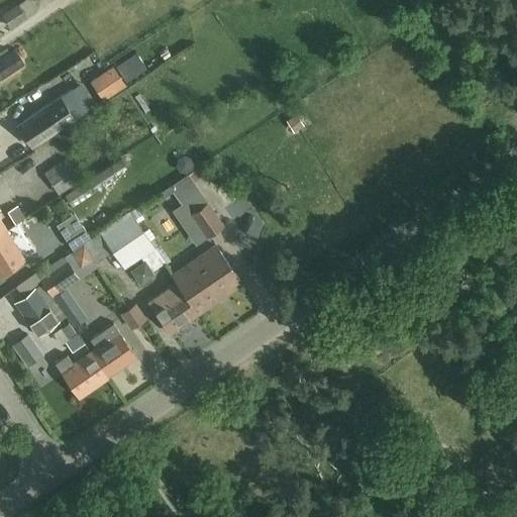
[(28,0),(24,0),(1,15),(10,28),(36,11),(28,0)]
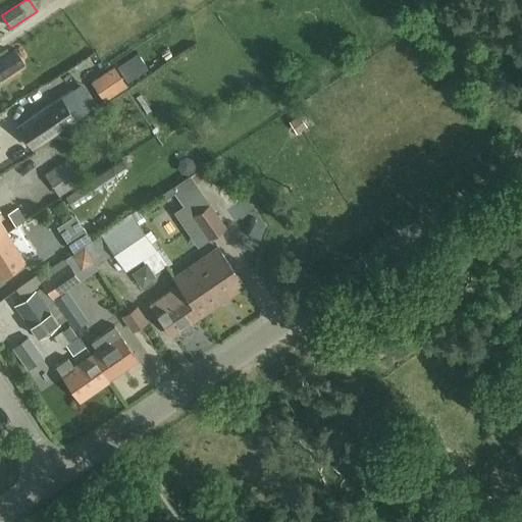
[(25,64),(15,50),(0,59),(0,79),(1,81),(25,64)]
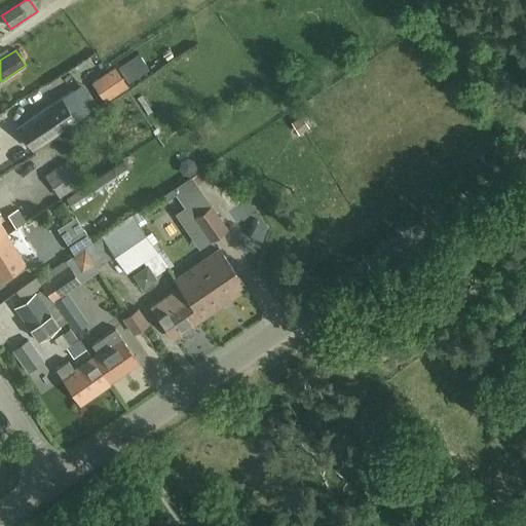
[(127,59),(139,76),(148,69),(137,52),(127,59)]
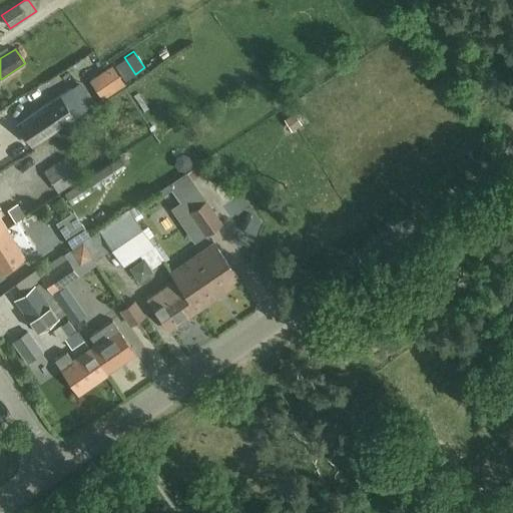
[(89,80),(101,98),(124,84),(112,65),(89,80)]
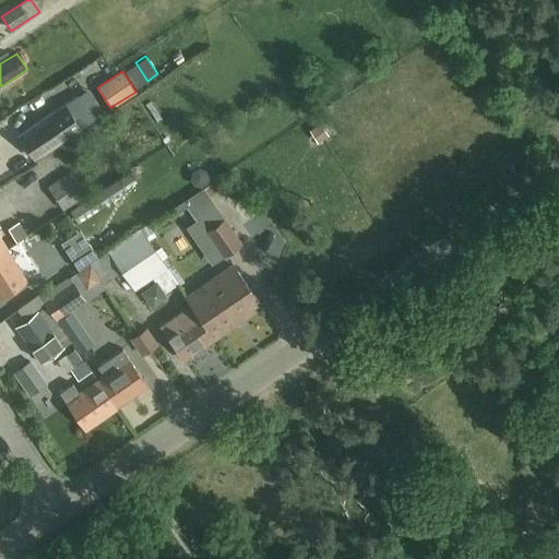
[(79,95),(18,135),(33,159),(94,119),(79,95)]
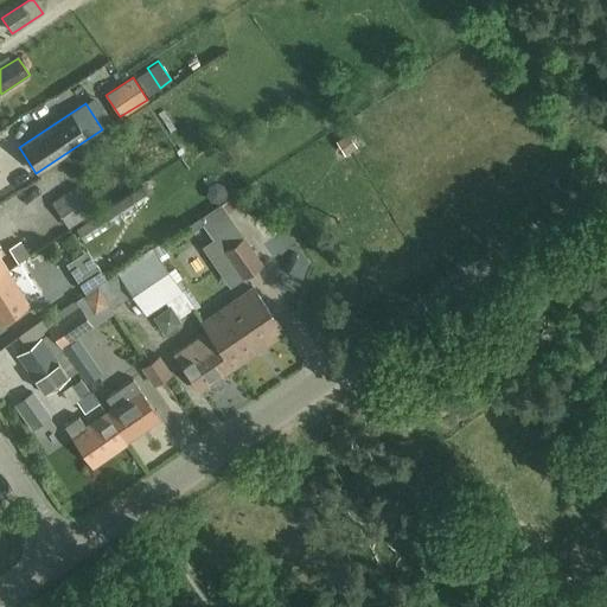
[(221,185),(215,183),(208,186),(205,192),(209,199),(216,202),(222,198),(224,191),(221,185)]
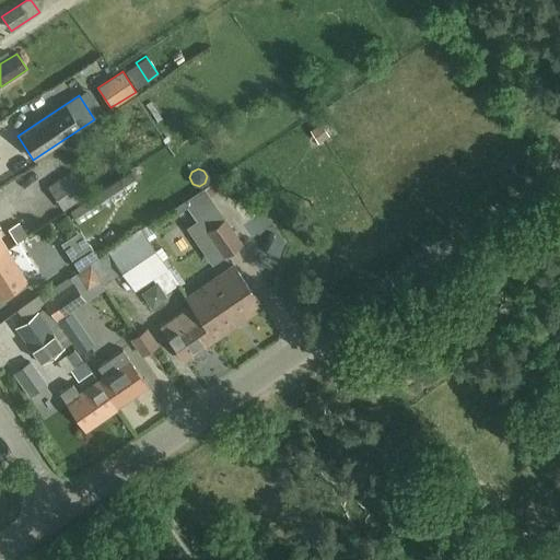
[(48,186),(63,210),(86,196),(72,172),(48,186)]
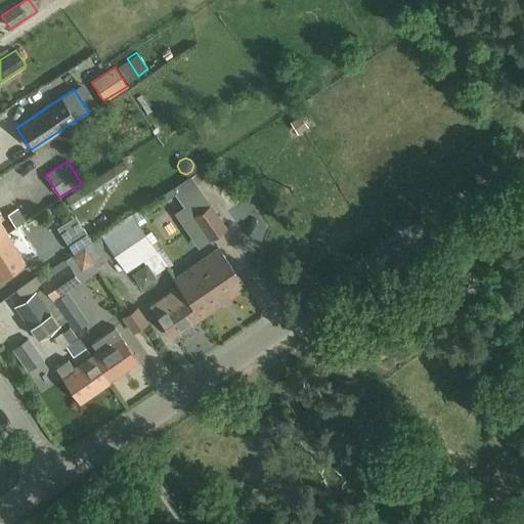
[(129,167),(125,161),(66,199),(72,207),(119,176),(118,175),(129,167)]
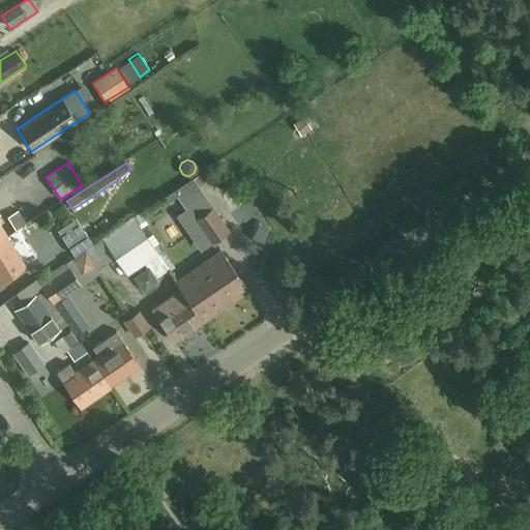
[(200,173),(192,178),(197,185),(205,180),(200,173)]
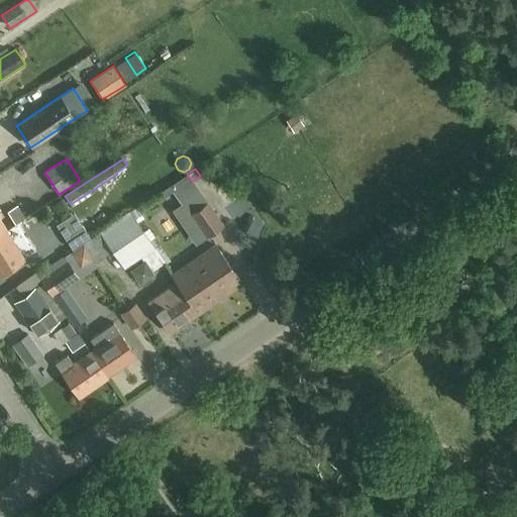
[(207,237),(224,224),(200,192),(184,204),(191,214),(181,222),(190,234),(199,227),(207,237)]
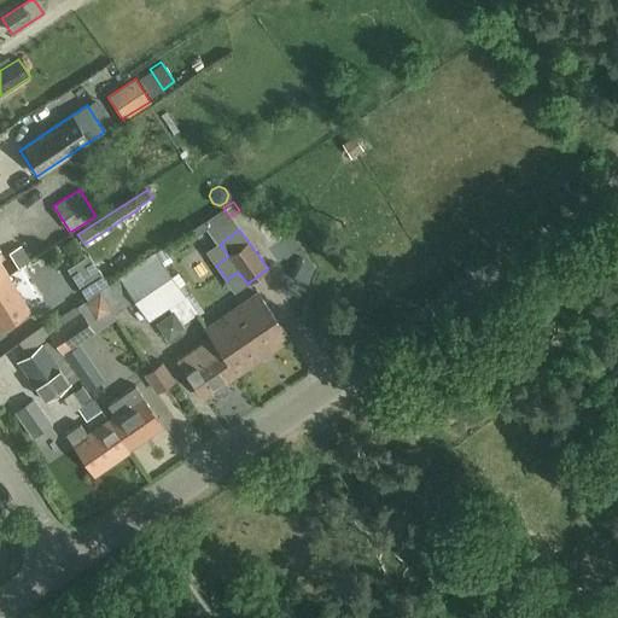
[(18,268),(30,261),(22,246),(10,254),(18,268)]
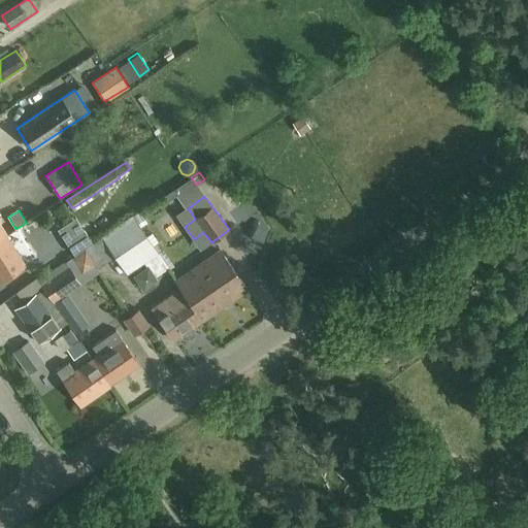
[(87,250),(86,250),(96,265),(97,266),(116,255),(127,273),(144,262),(154,277),(167,269),(133,216),(103,235),(104,236),(86,249),(87,250)]
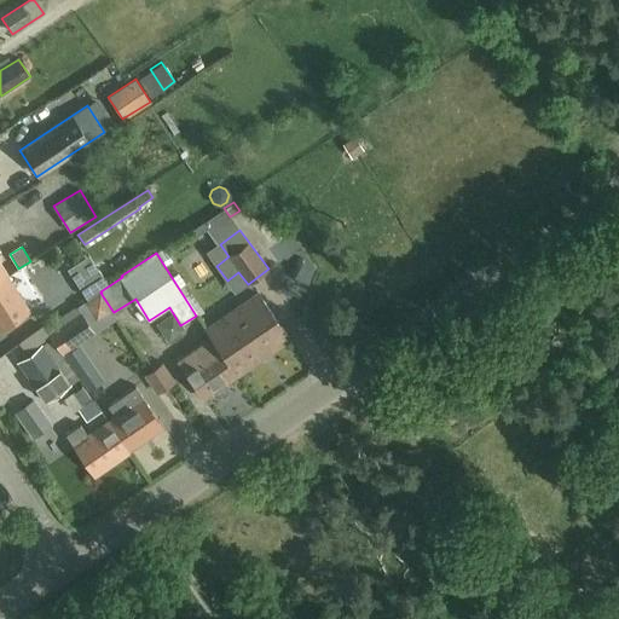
[(69,265),(87,296),(105,287),(88,255),(69,265)]
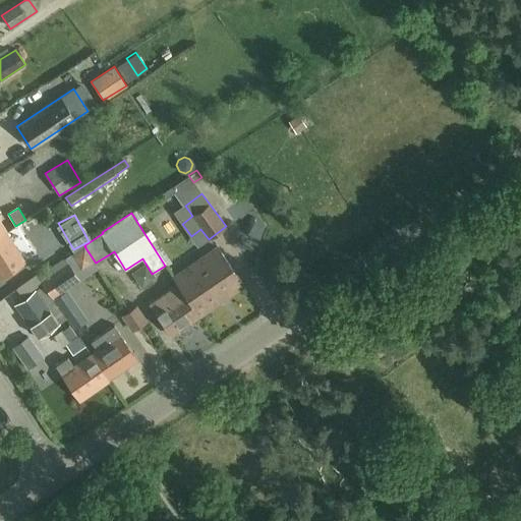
[(25,220),(15,226),(23,239),(34,233),(25,220)]
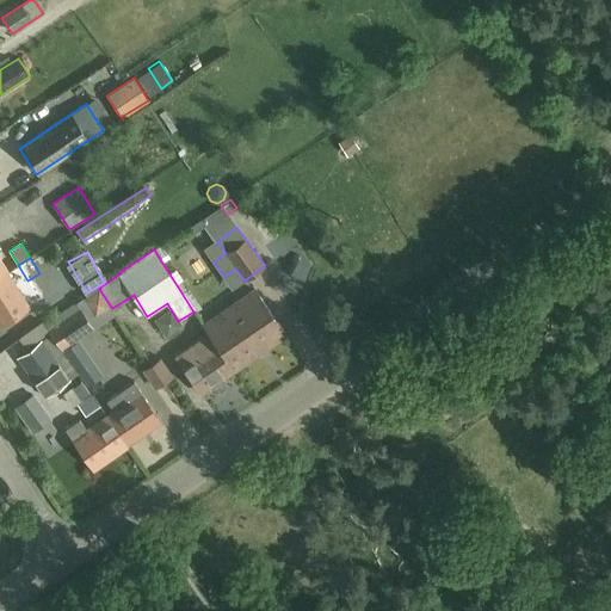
[(2,276),(0,277),(0,323),(1,326),(29,308),(26,306),(32,302),(26,290),(19,294),(6,273),(2,276)]
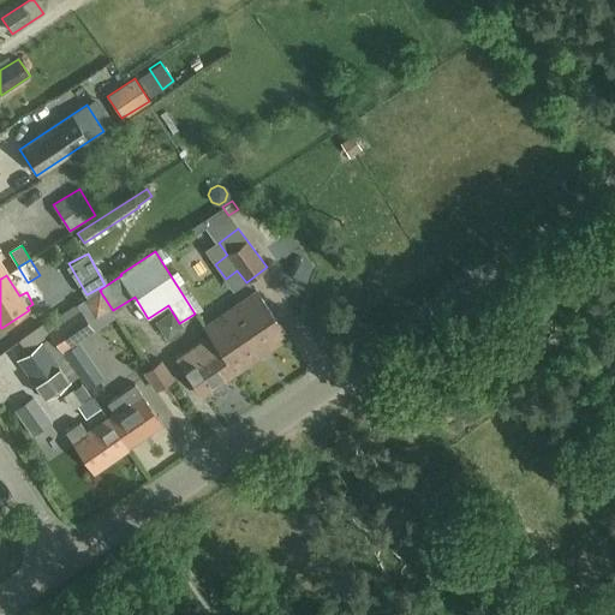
[(112,309),(100,291),(84,300),(95,318),(112,309)]
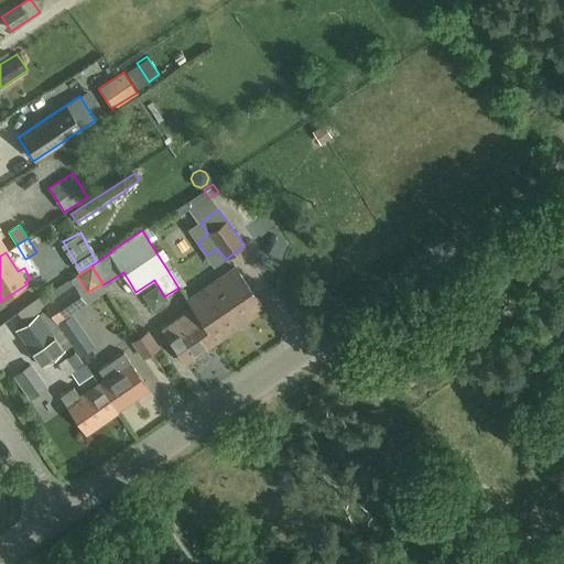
[(188,301),(192,306),(216,340),(248,320),(245,314),(260,304),(236,268),(188,301)]
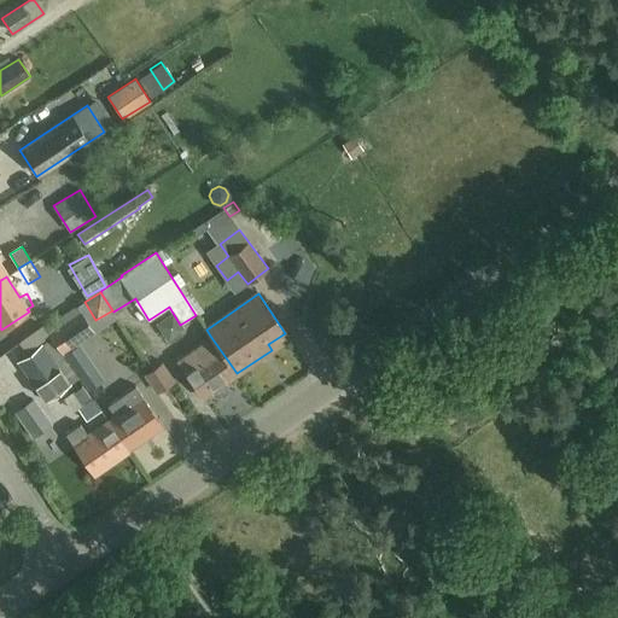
[(76,304),(45,325),(62,350),(93,330),(76,304)]
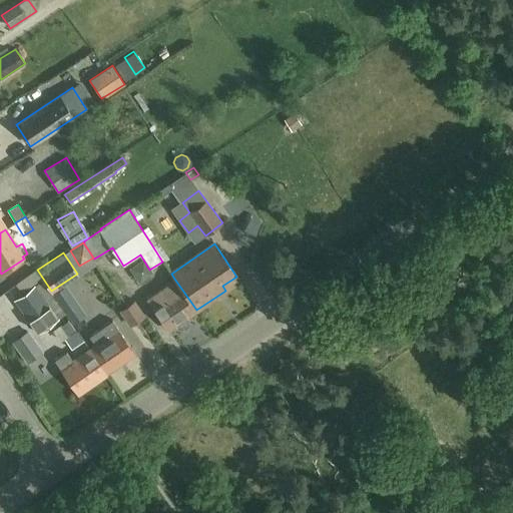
[(151,274),(149,271),(141,260),(127,270),(137,284),(151,274)]
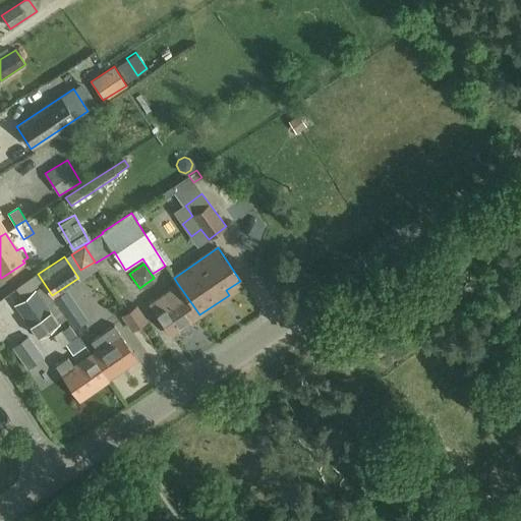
[(199,314),(177,283),(149,303),(170,335),(178,330),(180,333),(184,334),(191,329),(191,326),(189,322),(199,314)]
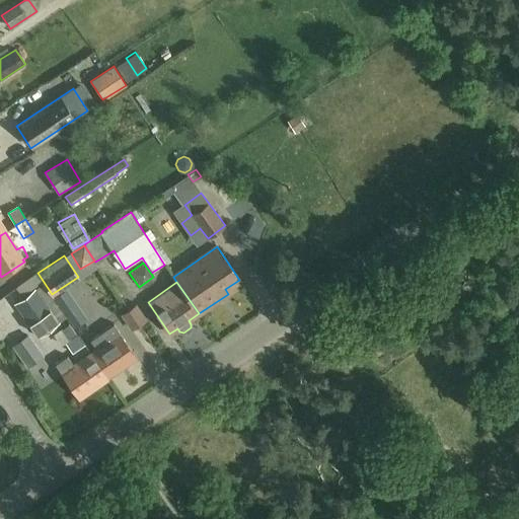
[(13,303),(39,338),(66,317),(41,283),(13,303)]
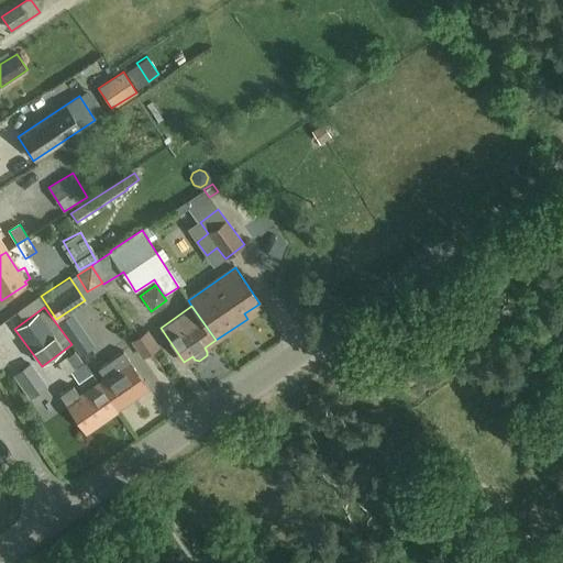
[(89,337),(72,312),(57,322),(75,346),(89,337)]
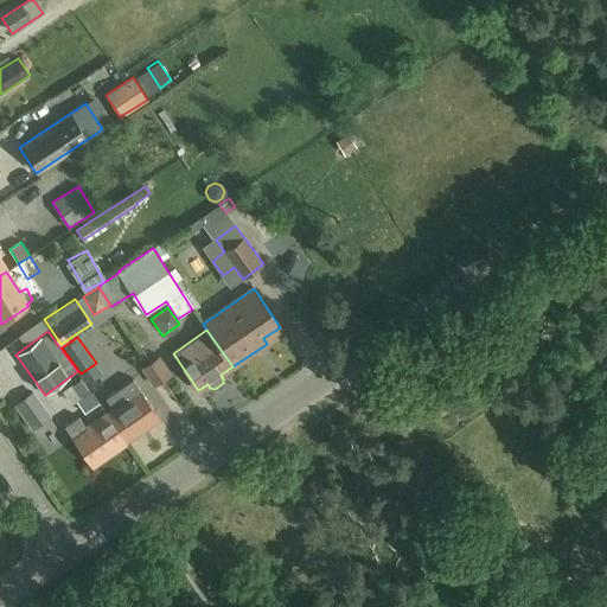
[(172,374),(159,356),(140,369),(153,387),(172,374)]
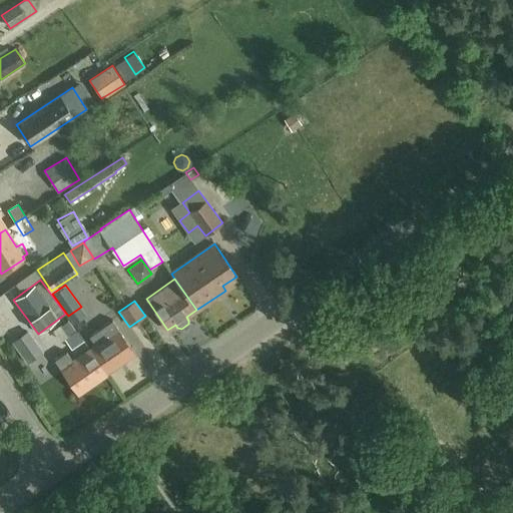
[(97,346),(90,351),(105,374),(135,353),(119,331),(113,321),(90,336),(97,346)]
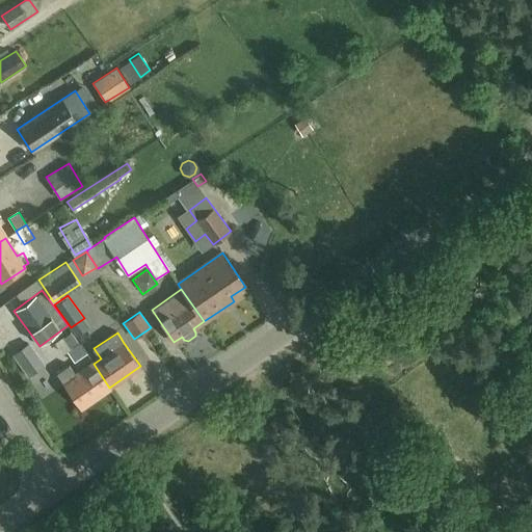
[(79,343),(67,351),(73,362),(86,353),(79,343)]
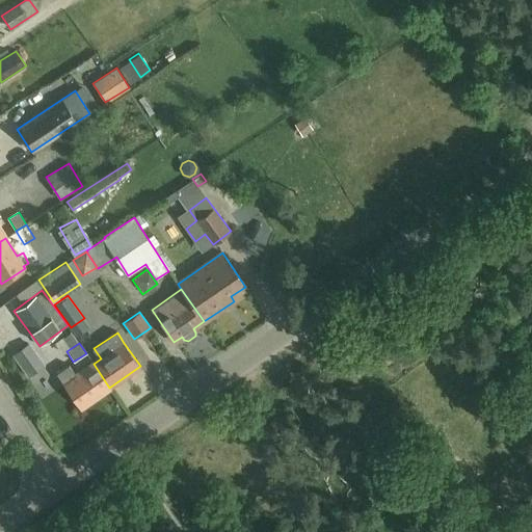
[(23,370),(40,358),(29,344),(12,355),(23,370)]
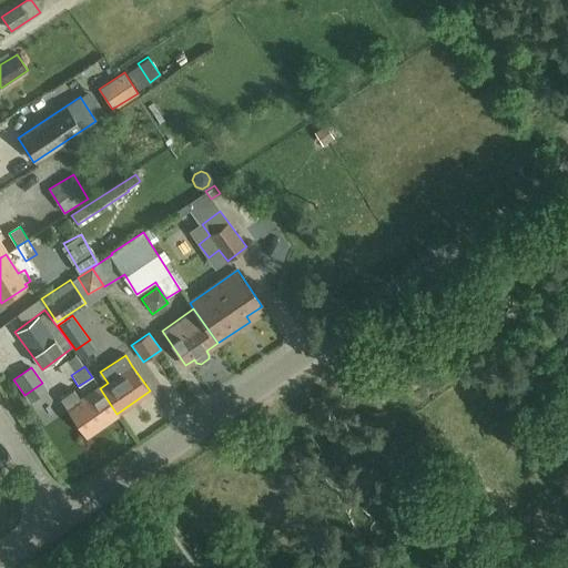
[(117,414),(100,388),(82,401),(74,389),(61,399),(69,411),(68,411),(85,435),(117,414)]
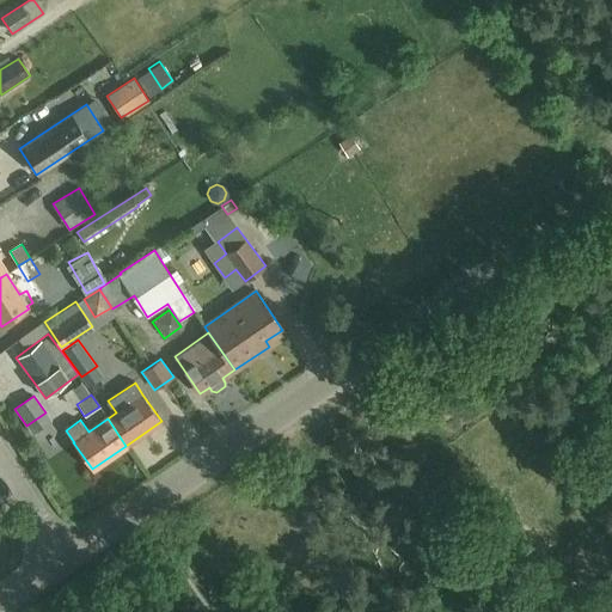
[(89,525),(73,530),(77,544),(93,539),(89,525)]
